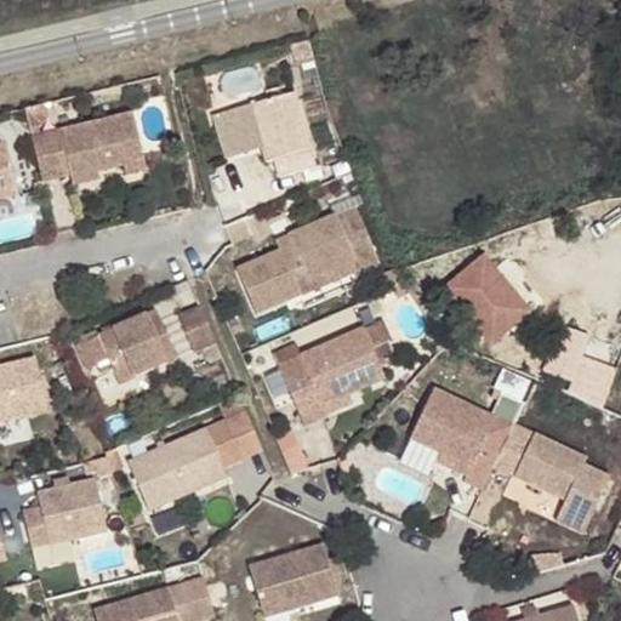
[(294,91),(250,104),(267,161),(275,159),(281,176),(315,166),(294,91)]
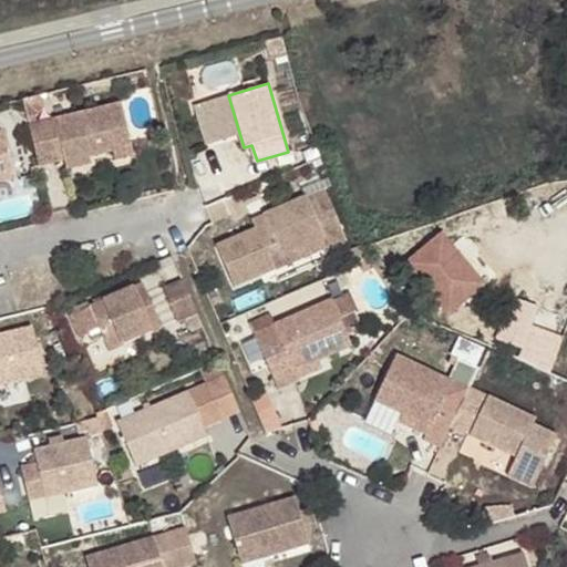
[(123,101),(57,117),(66,157),(68,161),(92,155),(115,148),(117,157),(136,152),(123,101)]
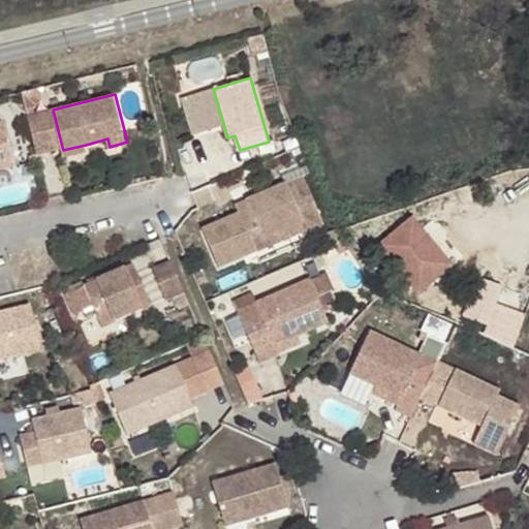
[(53,110),(48,111),(57,148),(62,147),(53,110)]
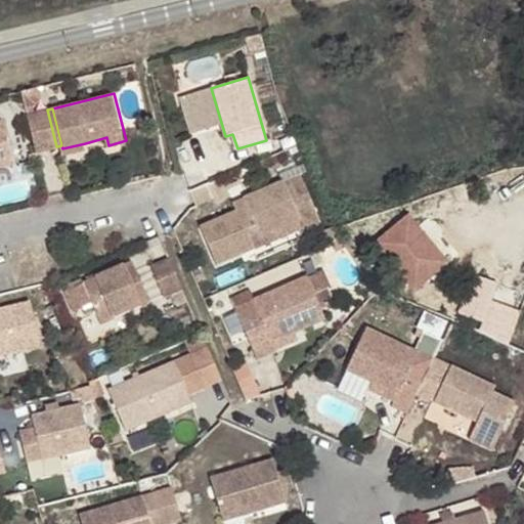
[(47,110),(29,115),(38,151),(56,146),(47,110)]
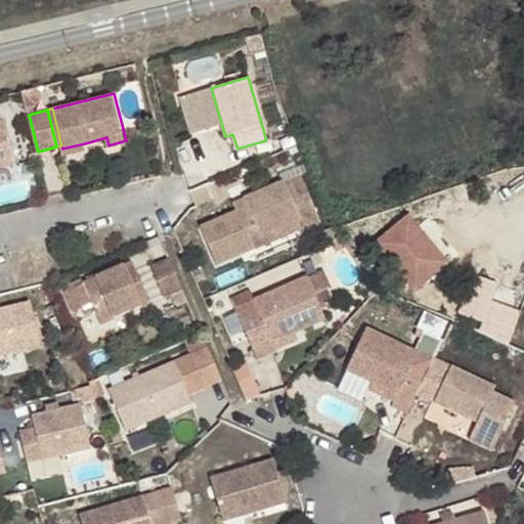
[(0,166),(15,163),(5,121),(0,122),(0,166)]
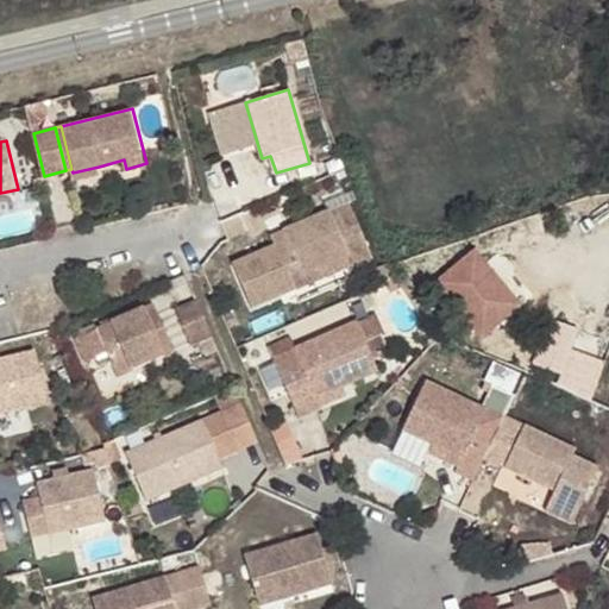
[(100,171),(99,167),(73,173),(74,179),(100,171)]
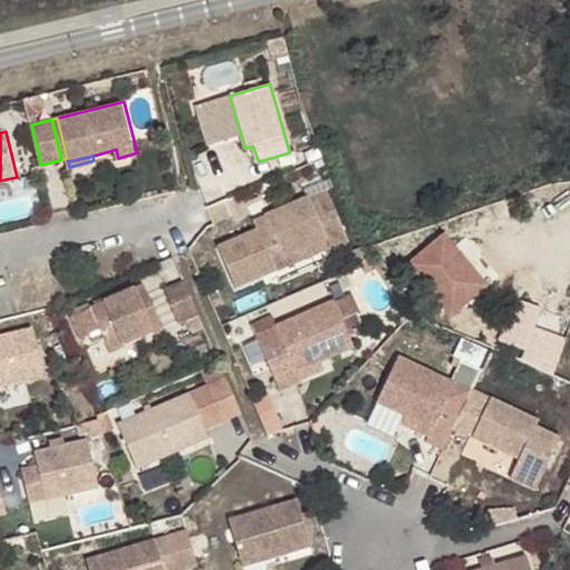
[(351,245),(326,188),(265,214),(268,223),(256,228),(217,244),(234,286),(275,268),(268,253),(278,248),(282,255),(324,237),(328,247),(331,253),(351,245)]
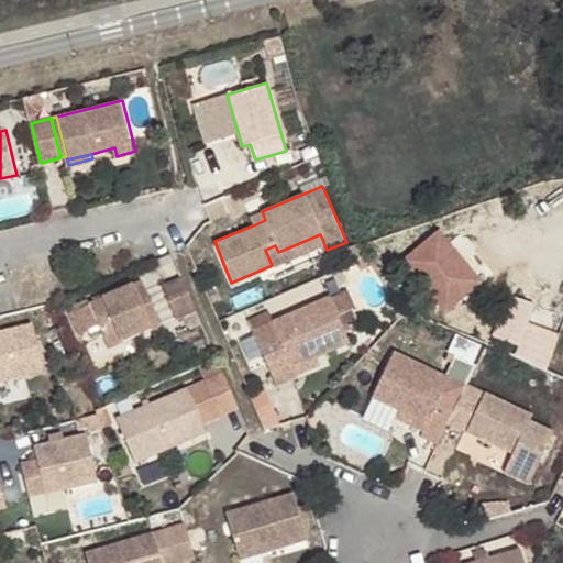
[(265,220),(262,211),(250,216),(253,225),(265,220)]
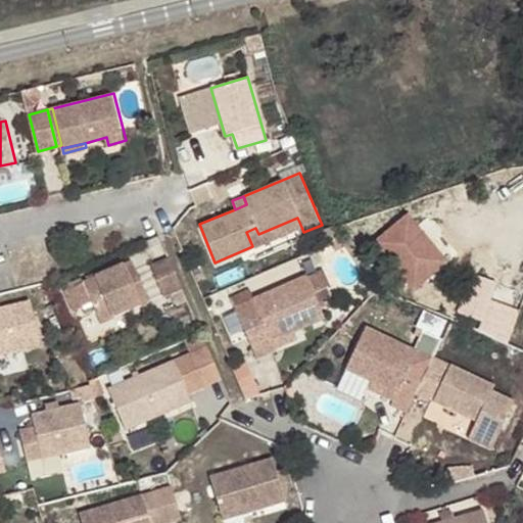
[(425,209),(386,229),(416,286),(455,267),(425,209)]
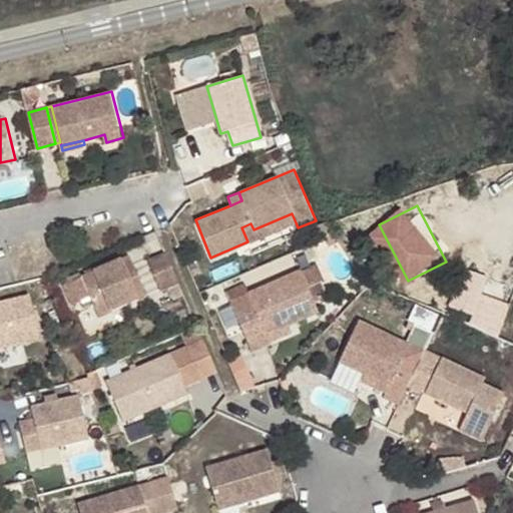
[(247,241),(296,222),(292,213),(253,229),(250,223),(241,227),(247,241)]
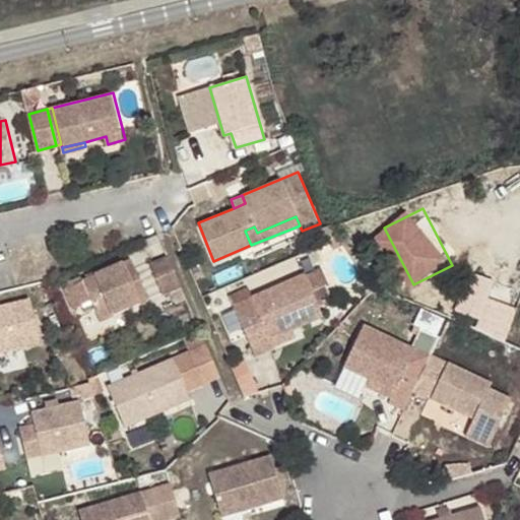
[(163,294),(181,285),(167,254),(149,262),(163,294)]
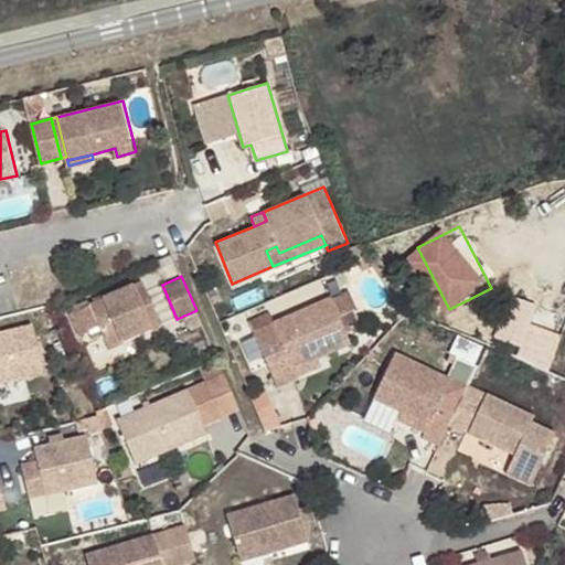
[(161,326),(142,283),(89,305),(108,349),(161,326)]
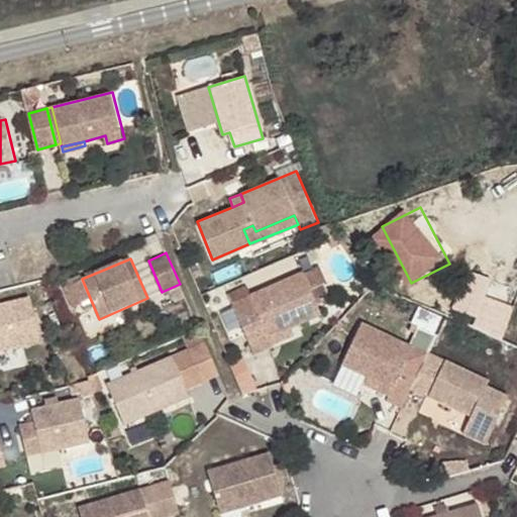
[(322,313),(303,271),(232,302),(254,352),(274,344),(270,335),(292,326),(322,313)]
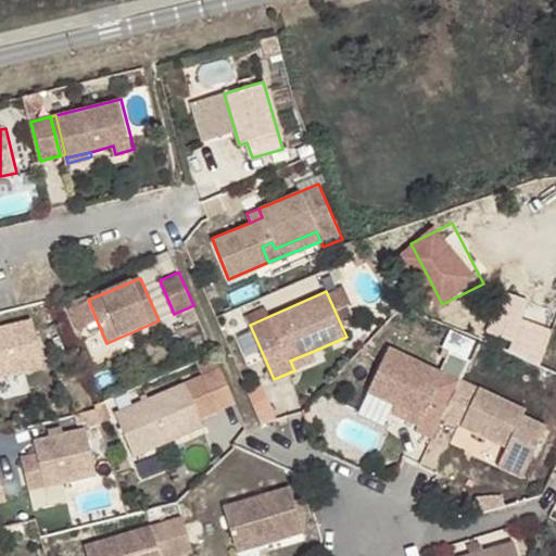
[(0,375),(45,364),(34,319),(0,327),(0,375)]
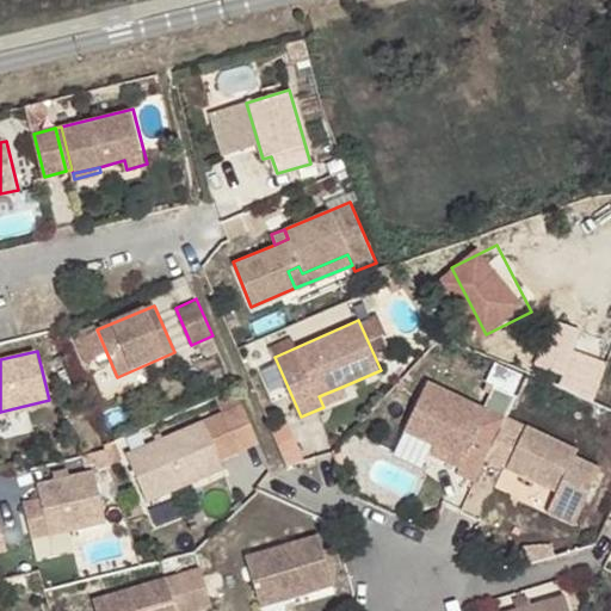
[(457,471),(475,481),(486,457),(491,445),(474,438),(487,408),(426,382),(403,432),(433,445),(463,458),(461,464),(457,471)]
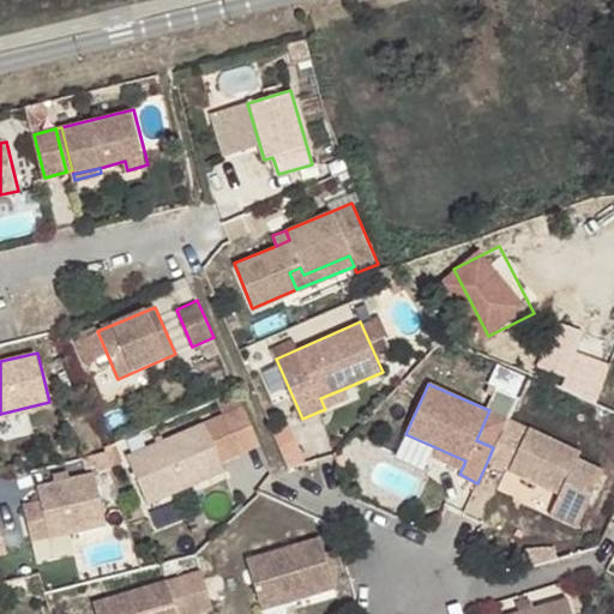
[(350,397),(347,387),(320,398),(325,409),(350,397)]
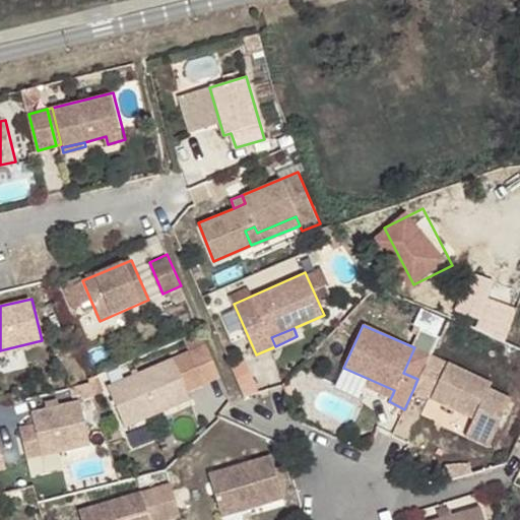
[(205,343),(174,358),(188,389),(219,376),(205,343)]
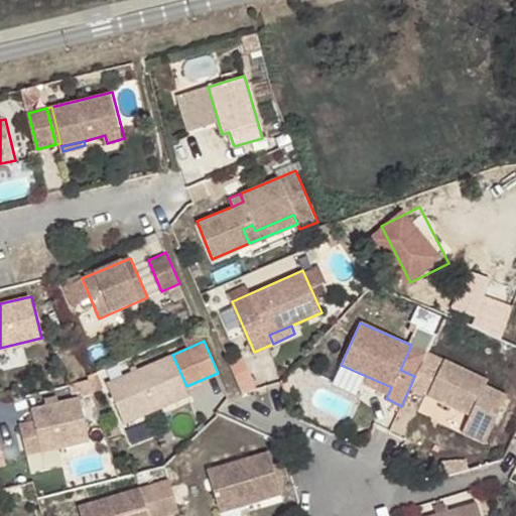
[(488,378),(426,351),(414,376),(410,386),(471,413),(463,430),(486,440),(507,393),(485,384),(488,378)]
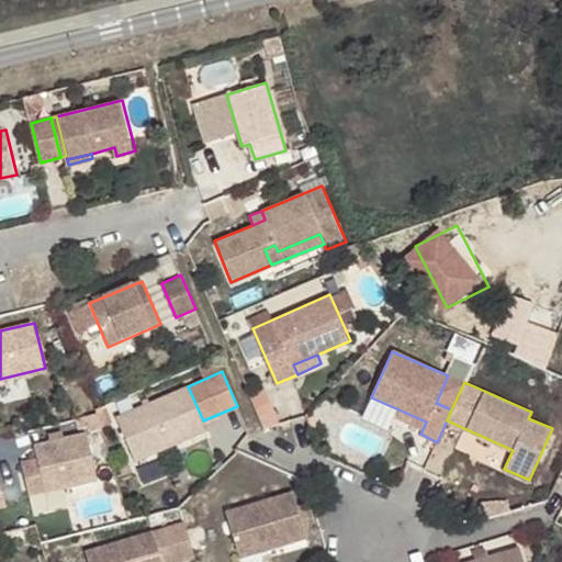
[(253,393),(269,428),(288,419),(271,384),(253,393)]
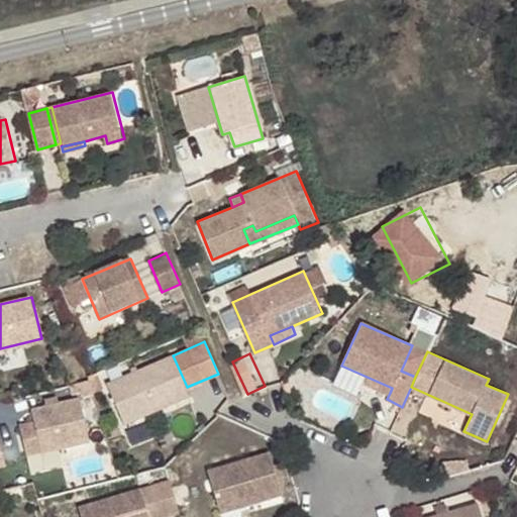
[(187,387),(173,355),(108,383),(125,423),(190,395),(187,387)]
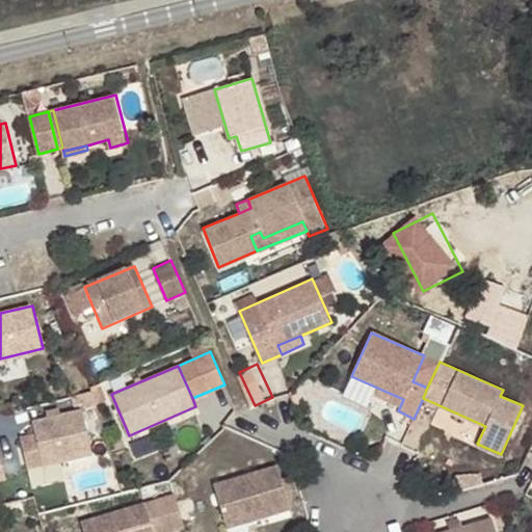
[(375,393),(401,404),(403,399),(377,388),(375,393)]
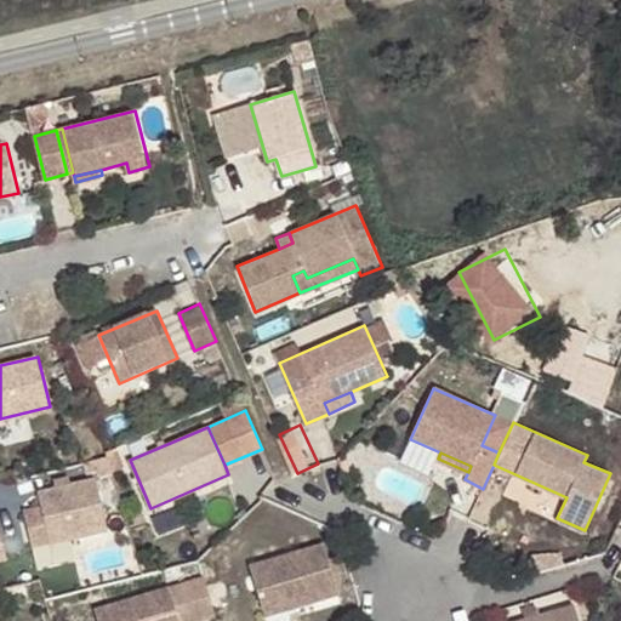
[(108,529),(97,479),(39,491),(50,542),(108,529)]
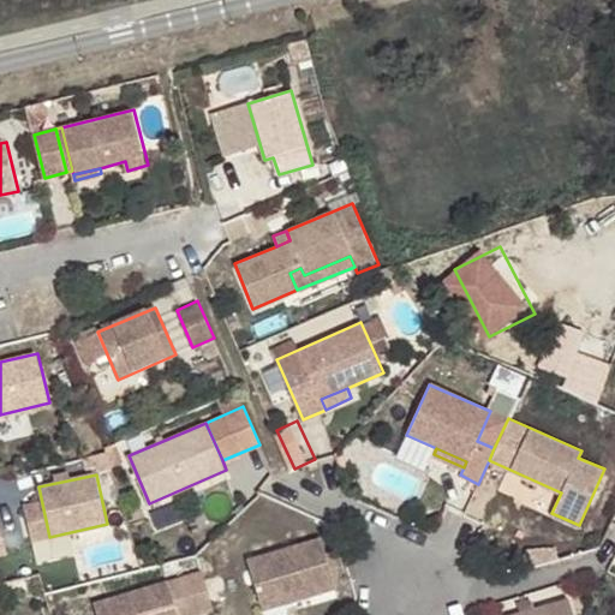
[(0,517),(0,515),(0,554),(11,551),(0,517)]
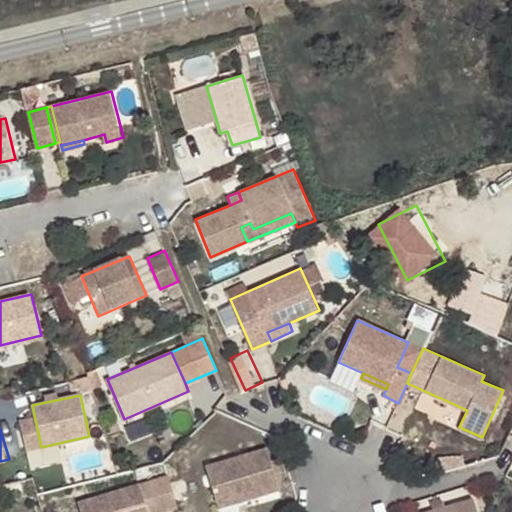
[(268,447),(207,466),(219,507),(281,489),(268,447)]
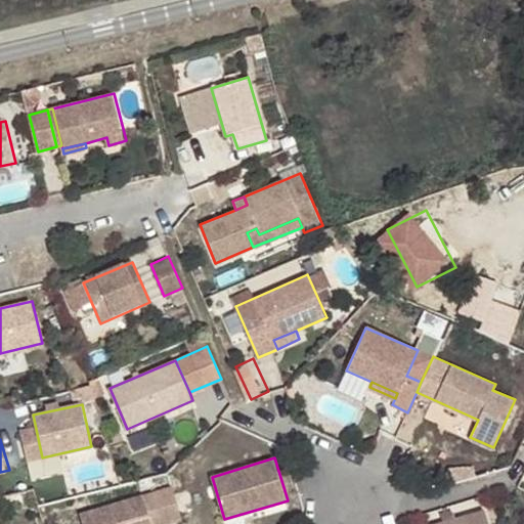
[(143,495),(151,523),(164,523),(183,518),(173,486),(143,495)]
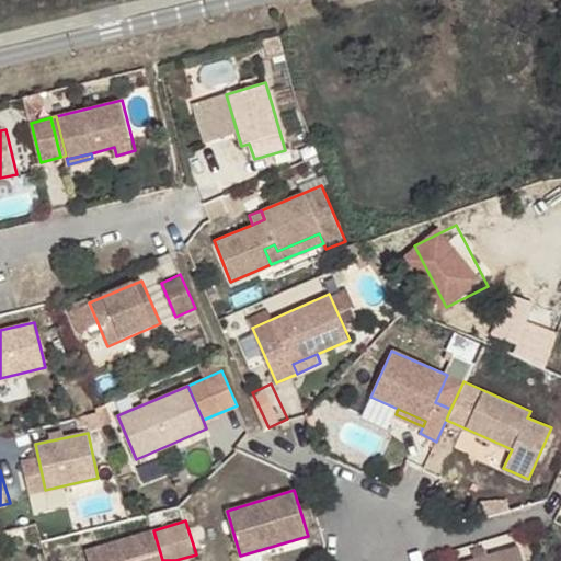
[(162,560),(153,530),(86,551),(88,560),(162,560)]
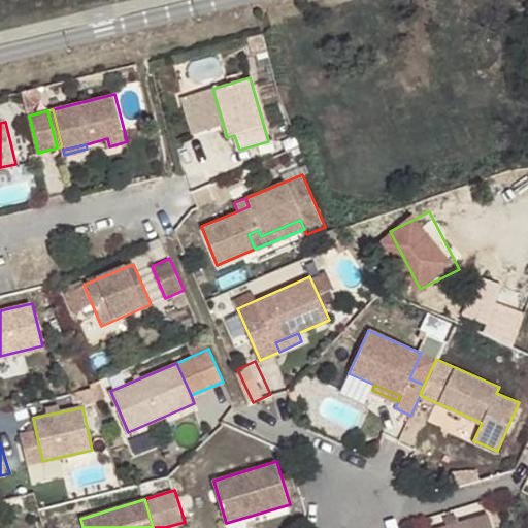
[(489,527),(486,514),(437,527),(489,527)]
